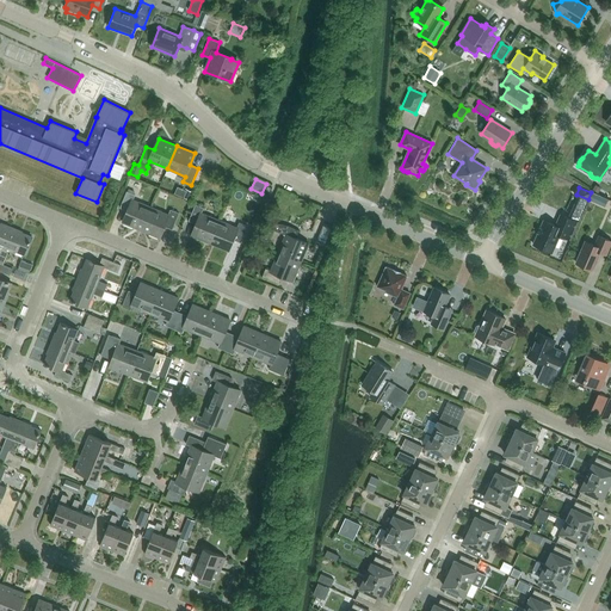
[(193,192),(185,189),(181,197),(190,201),(193,192)]
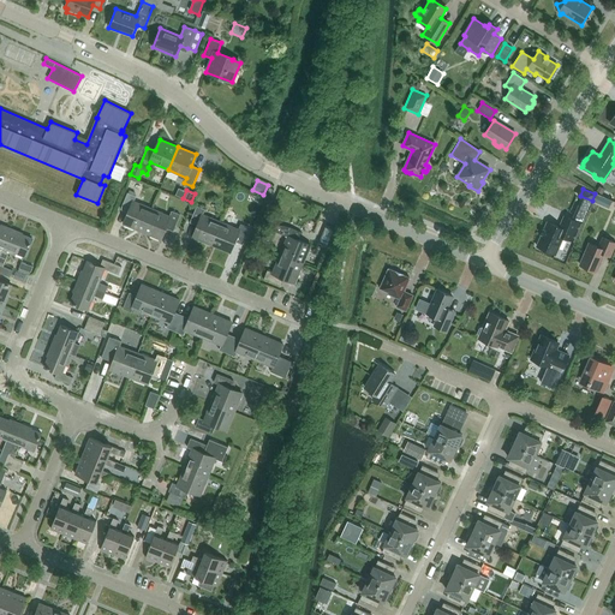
[(142,232),(151,209),(135,201),(136,196),(127,192),(121,209),(129,213),(124,224),(142,232)]
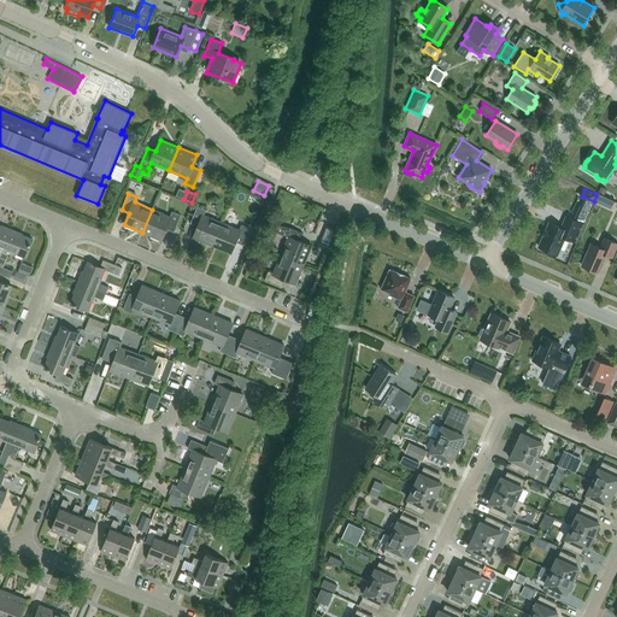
[(212,246),(222,222),(204,215),(206,210),(198,206),(191,223),(199,227),(193,238),(212,246)]
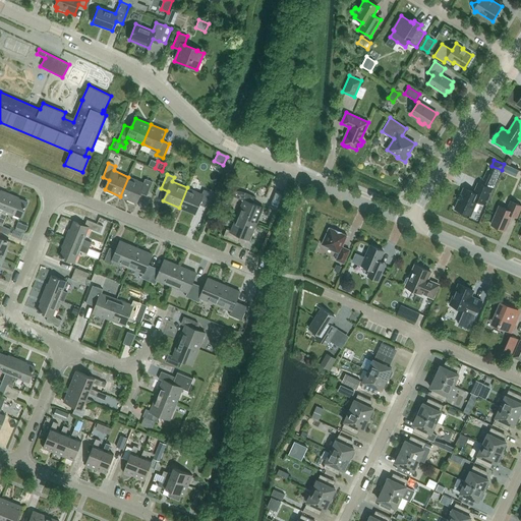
[(147,195),(153,182),(146,179),(143,183),(128,177),(120,196),(136,203),(140,193),(147,195)]
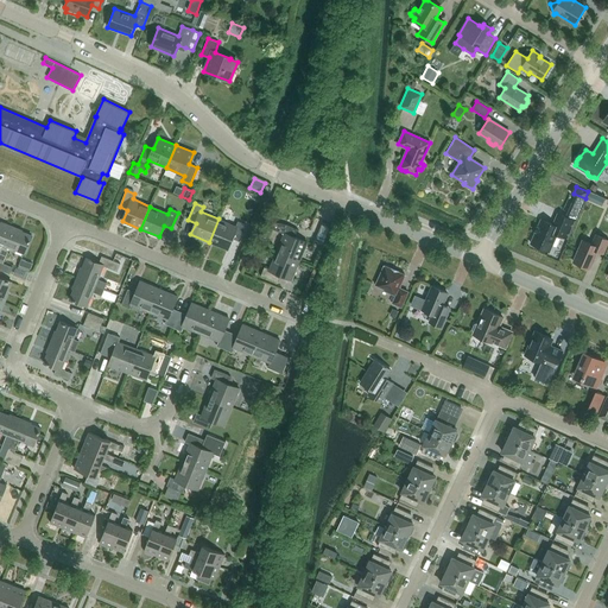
[(553,225),(542,220),(531,244),(549,252),(557,234),(567,239),(574,221),(558,214),(553,225)]
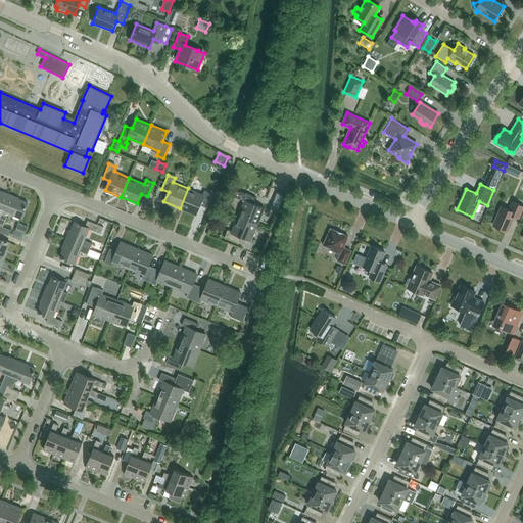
[(206,207),(211,193),(204,191),(203,195),(188,188),(180,208),(195,215),(199,204),(206,207)]
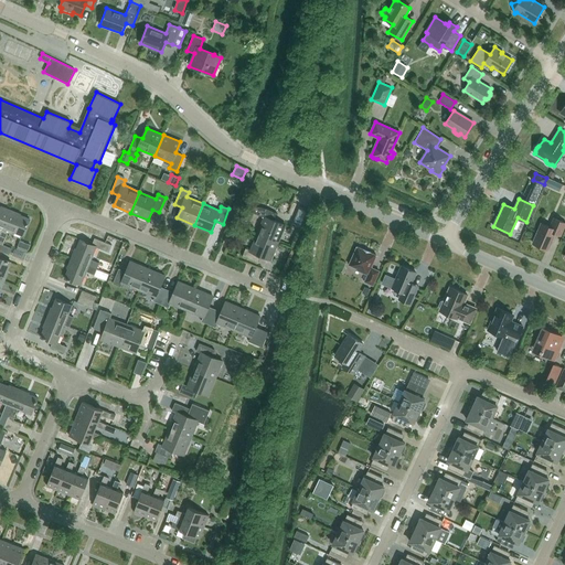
[(263,208),(262,208),(259,206),(257,206),(256,206),(255,208),(254,208),(253,208),(251,212),(264,217),(257,234),(278,243),(286,225),(275,221),(278,214),(263,208)]
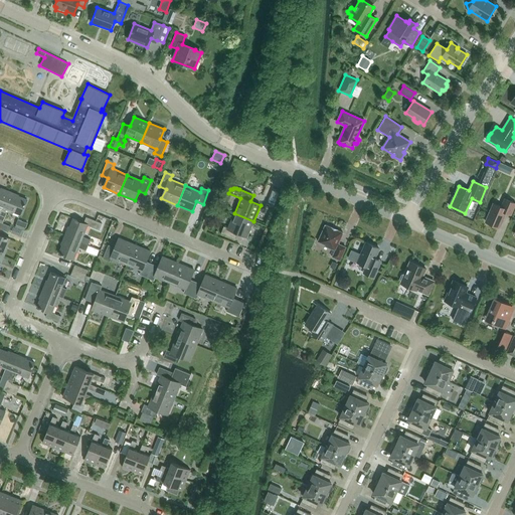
[(279,192),(280,190),(273,188),(267,202),(274,205),(279,192)]
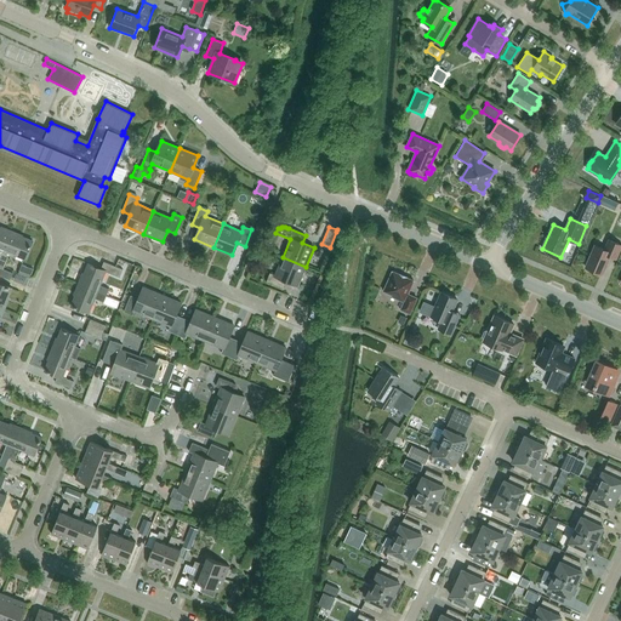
[(0,257),(11,232),(5,229),(4,231),(0,228),(0,257)]
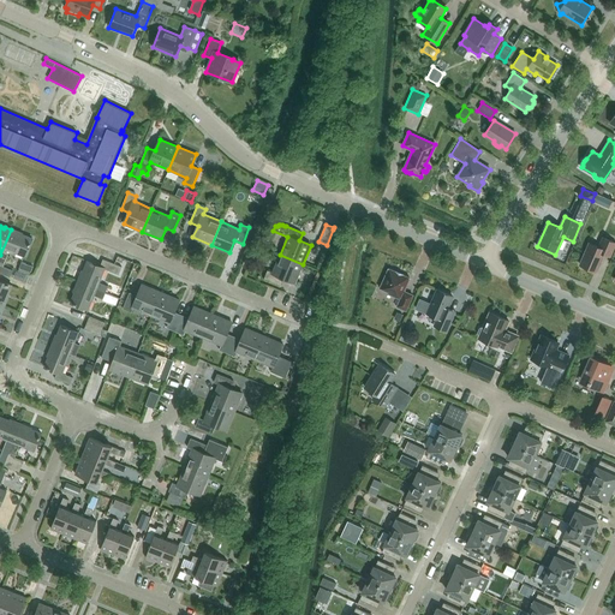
[(29,246),(31,239),(17,233),(17,232),(11,230),(0,255),(0,273),(9,278),(12,270),(3,267),(10,251),(23,257),(28,245),(29,246)]
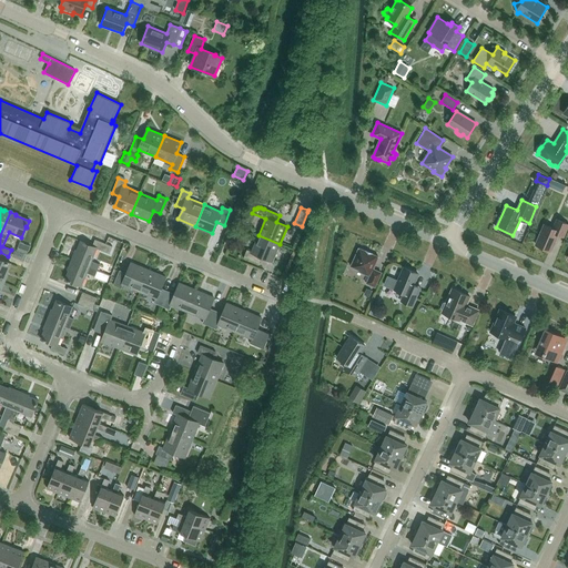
[(564,237),(567,226),(567,223),(557,219),(553,227),(545,224),(536,245),(549,251),(557,234),(564,237)]
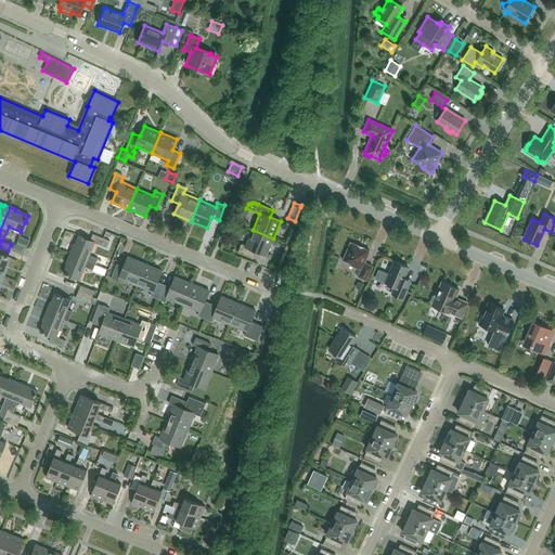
[(267,255),(273,239),(253,230),(246,246),(242,244),(239,252),(254,258),(256,250),(267,255)]
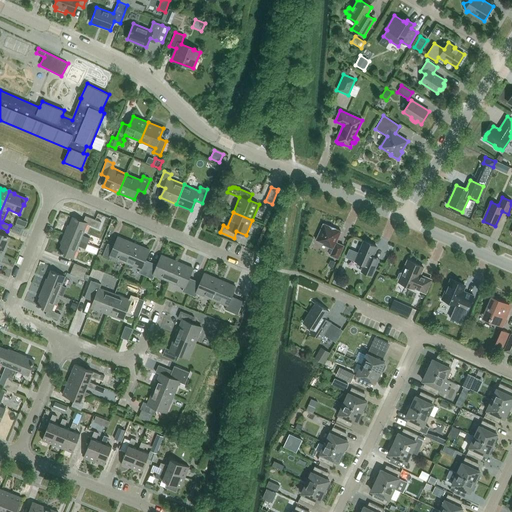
[(98,229),(100,223),(85,216),(82,222),(76,220),(76,219),(72,218),(67,230),(66,229),(64,235),(87,244),(89,238),(81,235),(86,224),(98,229)]
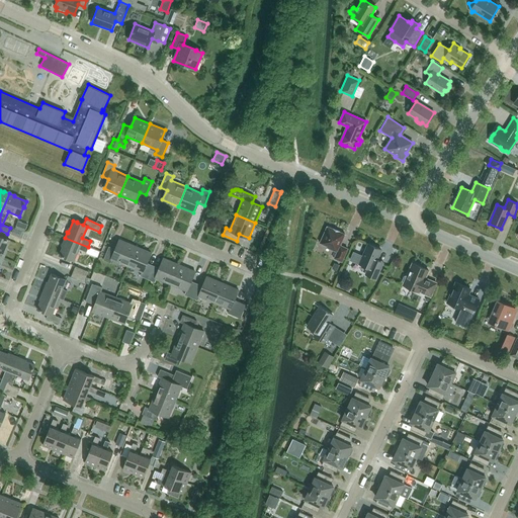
[(28,225),(18,221),(16,226),(26,230),(28,225)]
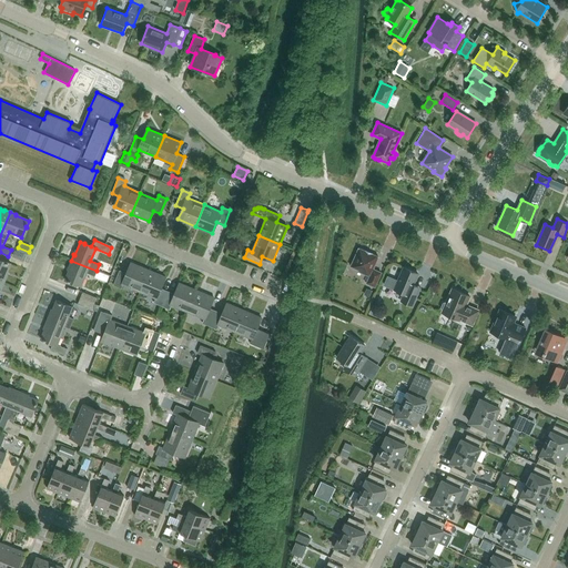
[(373,269),(378,256),(373,254),(373,253),(365,251),(358,247),(351,265),(358,269),(357,271),(369,276),(366,283),(375,286),(382,273),(373,269)]
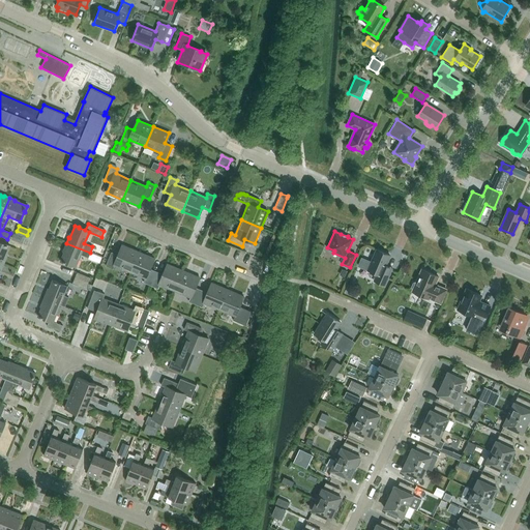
[(4,259),(9,246),(4,244),(4,245),(0,242),(0,263),(3,265),(5,259),(4,259)]
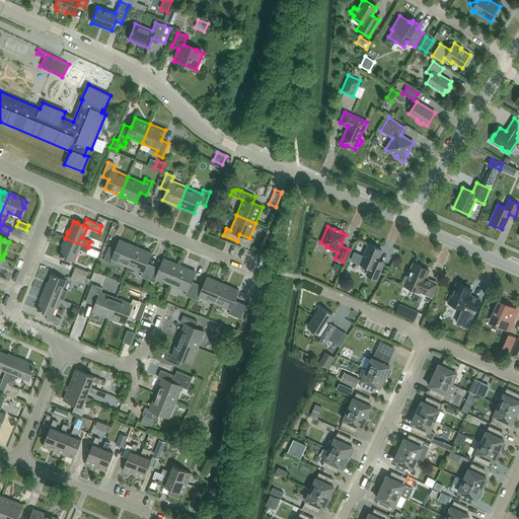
[(85,252),(88,247),(65,238),(62,243),(63,243),(59,255),(63,257),(73,262),(78,249),(85,252)]
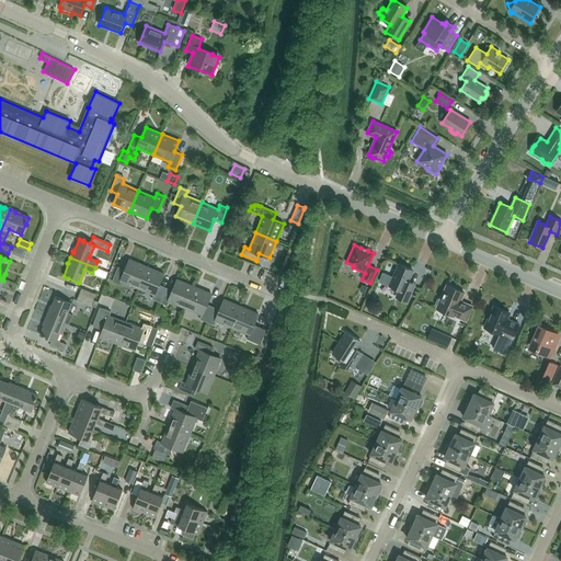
[(137,288),(146,267),(129,260),(125,271),(117,267),(112,283),(119,286),(121,282),(137,288)]
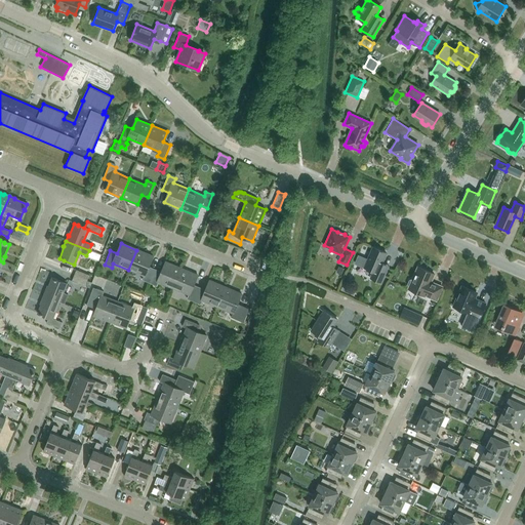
[(358,255),(355,264),(373,271),(370,278),(381,283),(389,266),(382,264),(387,253),(373,247),(367,259),(358,255)]
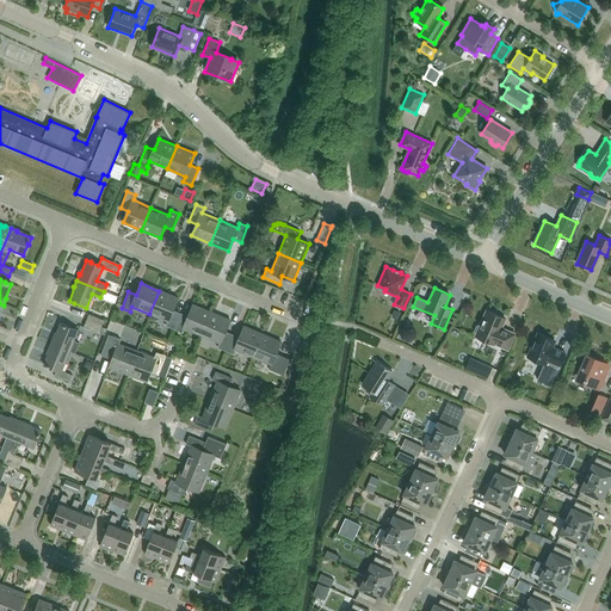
[(173,310),(178,298),(159,291),(149,314),(167,321),(165,326),(173,329),(180,314),(173,310)]
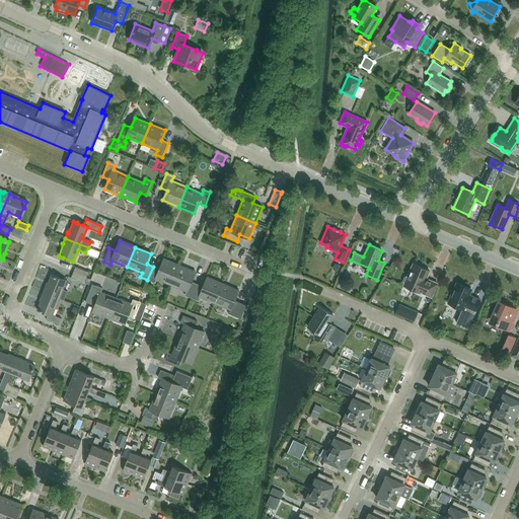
[(171,285),(179,266),(164,258),(159,269),(153,267),(147,280),(155,283),(156,279),(171,285)]
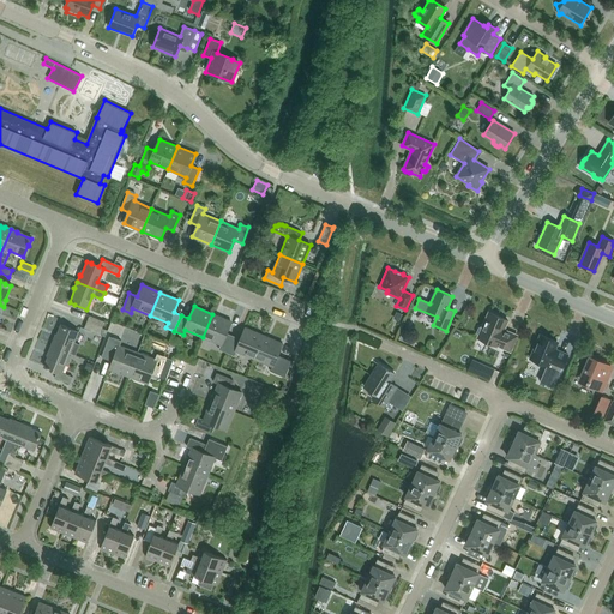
[(504,330),(509,320),(489,312),(482,326),(481,326),(479,327),(476,332),(477,335),(479,336),(477,337),(497,345),(511,351),(517,336),(504,330)]
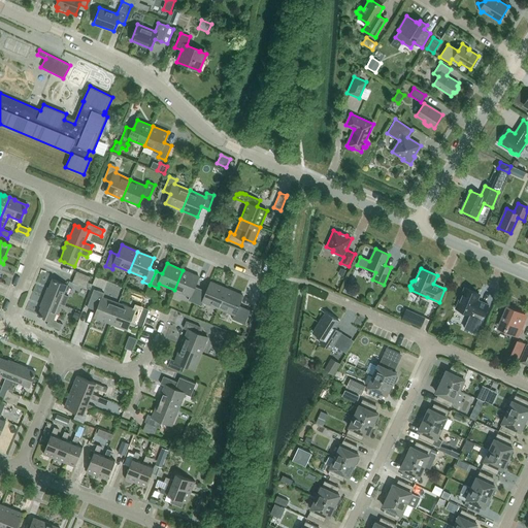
[(195,303),(201,290),(194,287),(199,276),(183,270),(174,290),(190,297),(188,301),(195,303)]
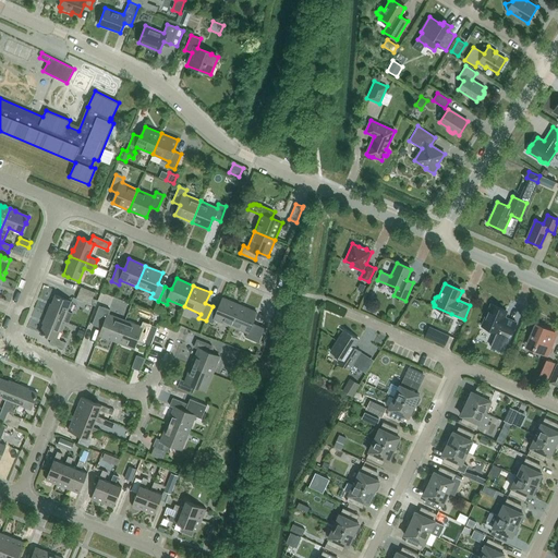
[(92,299),(94,292),(81,287),(77,293),(92,299)]
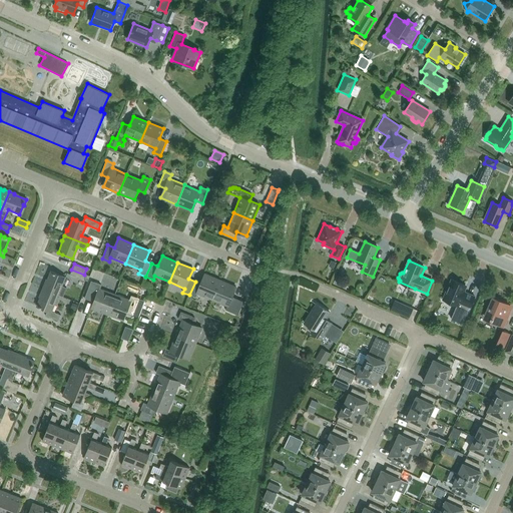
[(82,280),(84,275),(71,270),(69,275),(82,280)]
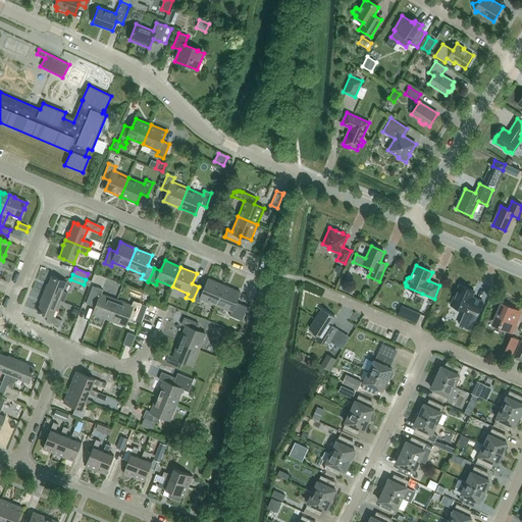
[(63,302),(66,293),(62,292),(65,282),(55,278),(56,278),(51,276),(46,289),(45,288),(43,294),(59,300),(63,302)]
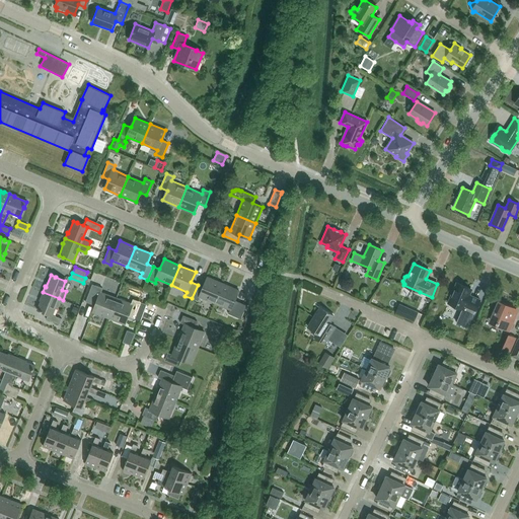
[(215,303),(223,284),(208,277),(204,287),(198,285),(192,298),(199,301),(200,297),(215,303)]
